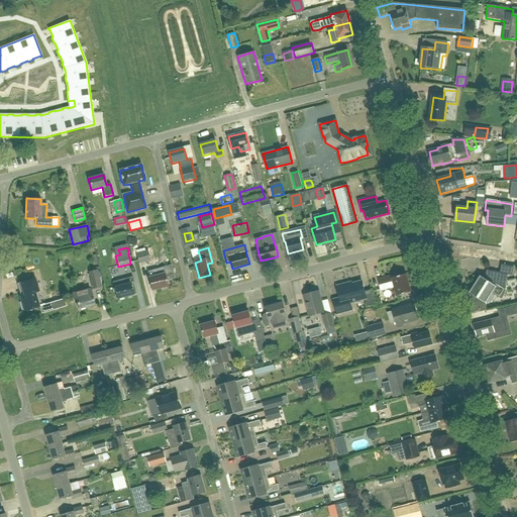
[(138,264),(149,261),(147,250),(135,252),(138,264)]
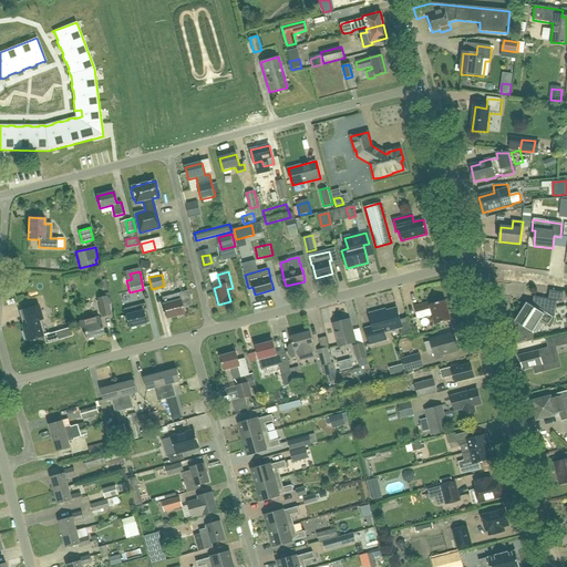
[(183,313),(182,308),(191,306),(187,291),(177,294),(179,301),(172,302),(169,296),(162,298),(163,305),(166,318),(183,313)]
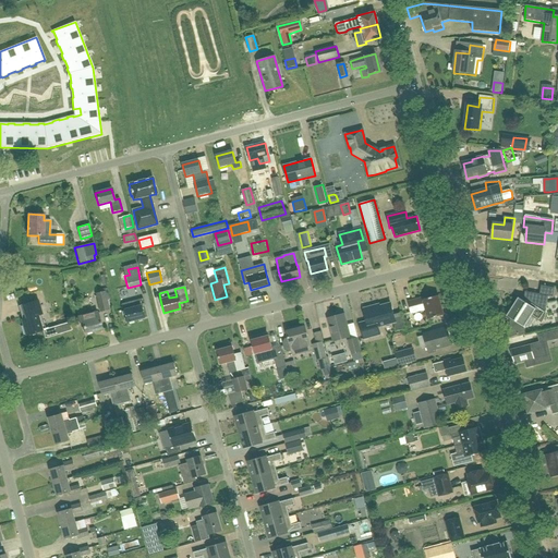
[(101,312),(109,310),(105,291),(97,293),(101,312)]
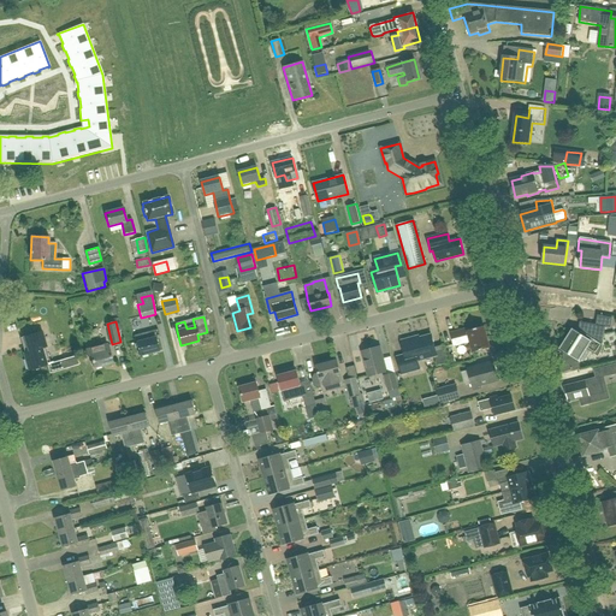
[(576,332),(573,330),(566,339),(585,351),(586,350),(598,357),(602,351),(605,327),(580,323),(579,327),(576,332)]
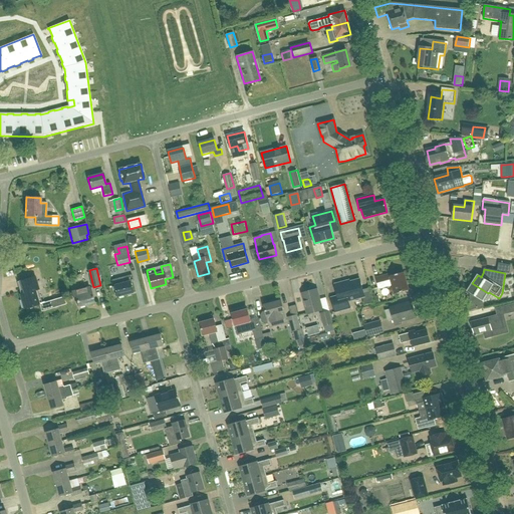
[(409,290),(404,273),(391,276),(390,274),(376,278),(379,289),(393,285),(395,293),(409,290)]
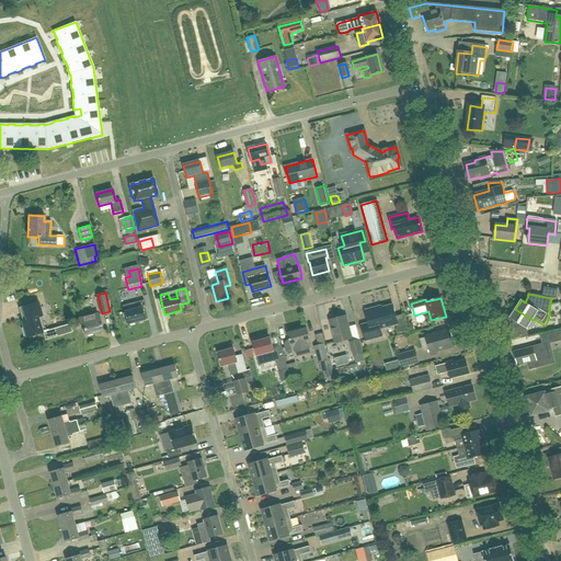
[(140,308),(145,307),(144,300),(122,306),(127,324),(144,320),(140,308)]
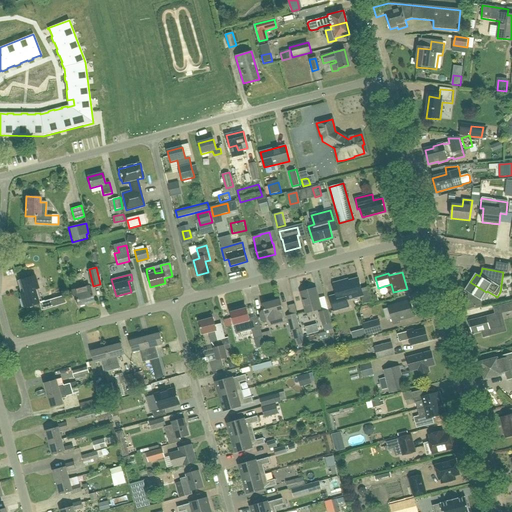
[(24,308),(39,304),(39,303),(35,290),(39,289),(35,276),(20,280),(23,292),(19,294),(24,308)]
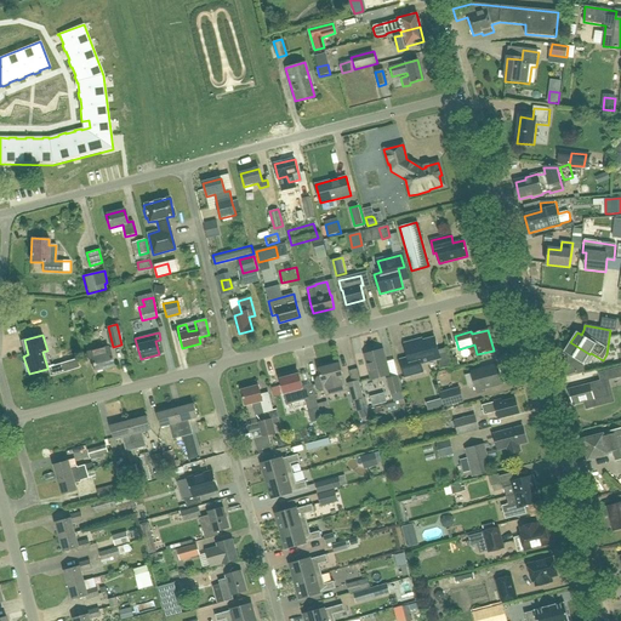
[(440,359),(434,337),(417,342),(416,341),(404,345),(408,358),(400,360),(404,377),(423,372),(421,364),(440,359)]
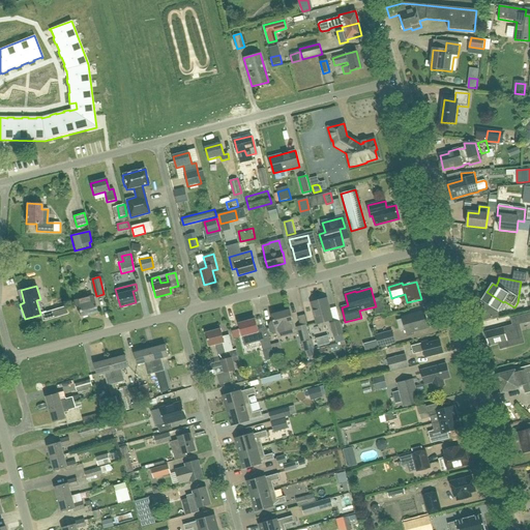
[(499,318),(498,312),(503,302),(487,292),(481,300),(486,303),(484,304),(486,310),(481,311),(484,321),(499,318)]
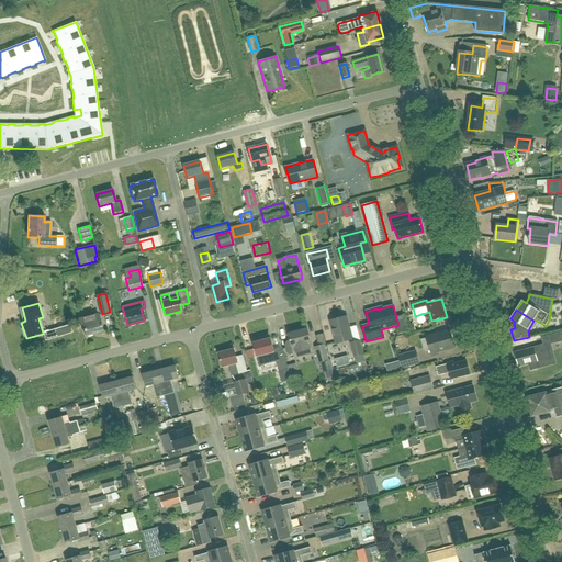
[(102,332),(99,319),(98,314),(78,319),(80,326),(82,325),(86,336),(102,332)]
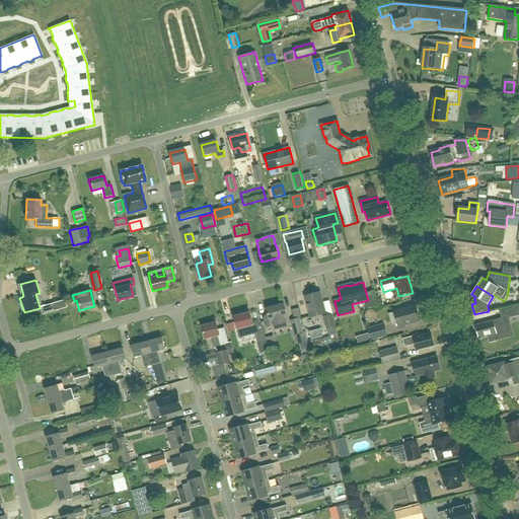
[(325,313),(319,293),(305,296),(310,317),(325,313)]
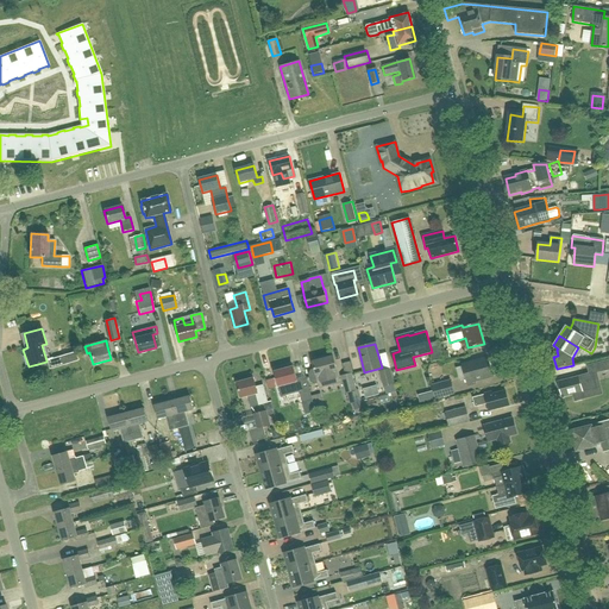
[(76,352),(46,360),(46,362),(49,370),(79,362),(76,352)]
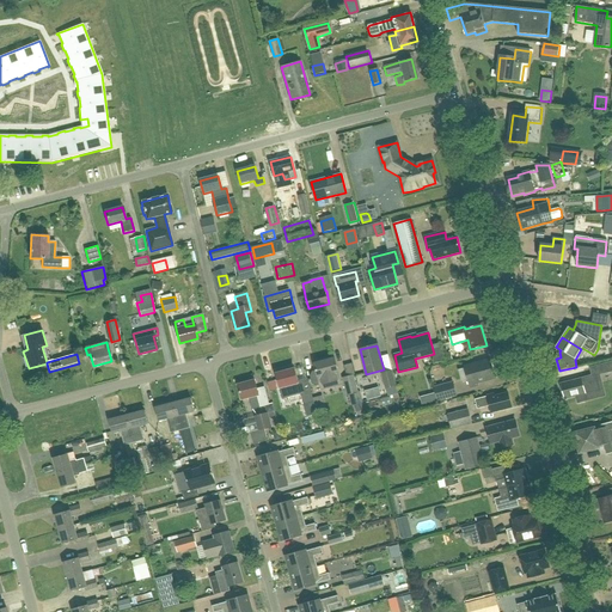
[(329,383),(340,379),(337,373),(338,372),(335,359),(314,363),(316,372),(312,373),(311,375),(312,384),(316,385),(328,381),(329,383)]
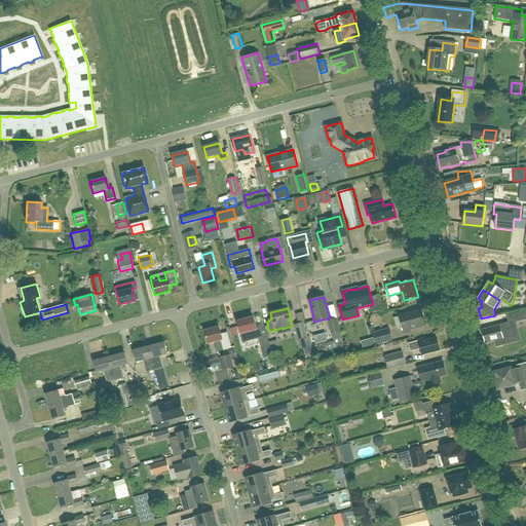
[(410,329),(425,325),(421,309),(399,315),(404,333),(410,332),(410,329)]
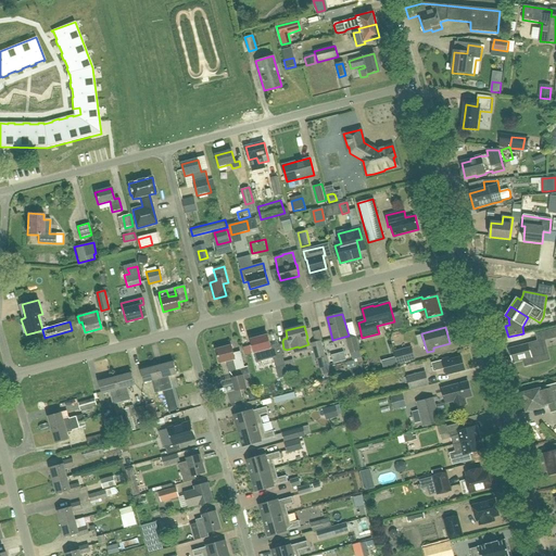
[(514,364),(523,361),(526,367),(533,365),(532,358),(546,355),(543,342),(555,338),(555,330),(536,336),(539,342),(510,350),(510,351),(509,352),(510,357),(513,357),(513,358),(515,358),(515,362),(514,362),(514,364)]
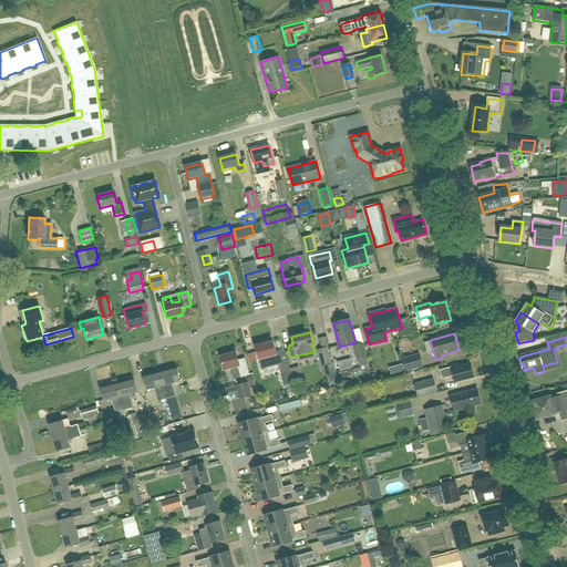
[(272,342),(256,347),(263,369),(279,364),(282,374),(289,372),(289,373),(291,373),(290,370),(285,351),(278,352),(279,354),(277,354),(272,342)]
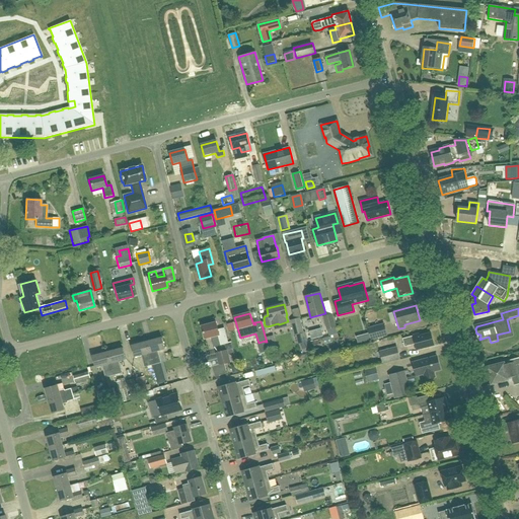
[(331,315),(323,317),(326,329),(336,327),(331,315)]
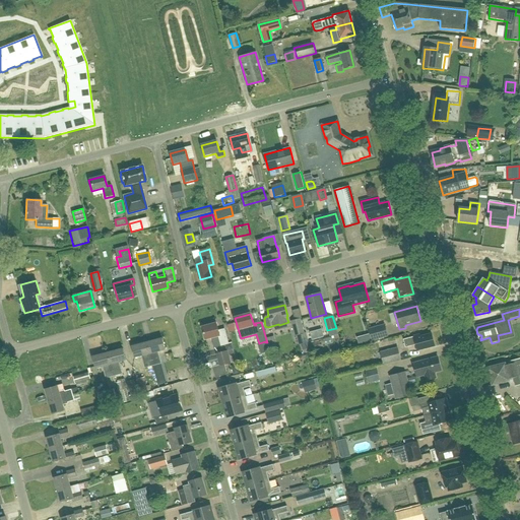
[(295,335),(304,333),(300,319),(290,322),(295,335)]
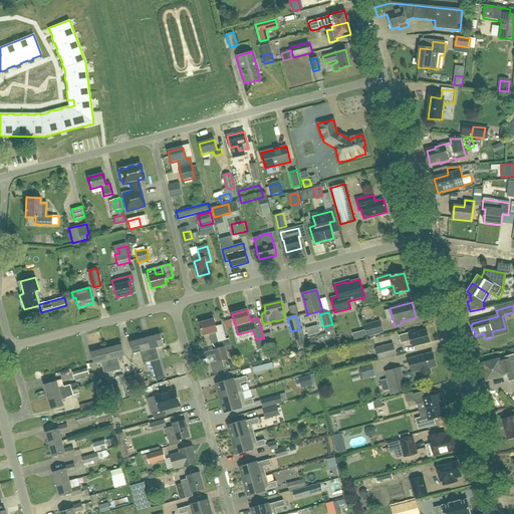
[(226,340),(222,325),(216,327),(214,320),(200,323),(203,335),(210,334),(213,343),(226,340)]
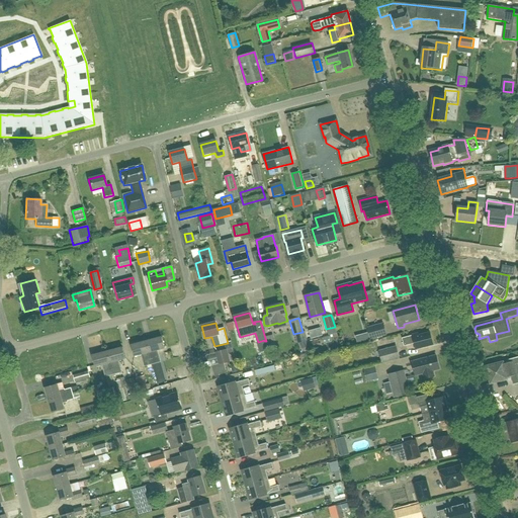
[(370,339),(386,335),(382,323),(367,328),(368,333),(370,339)]
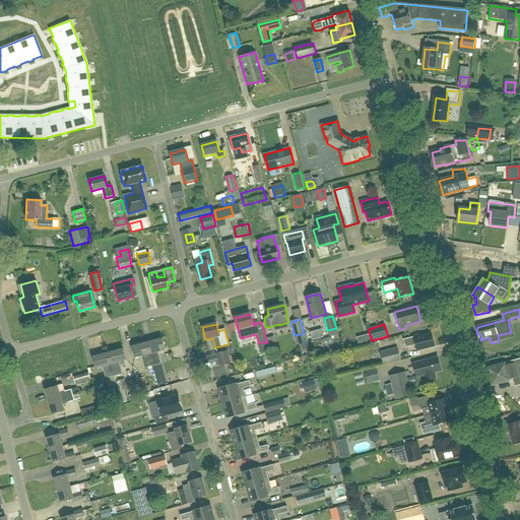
[(312,340),(324,337),(322,330),(310,333),(312,340)]
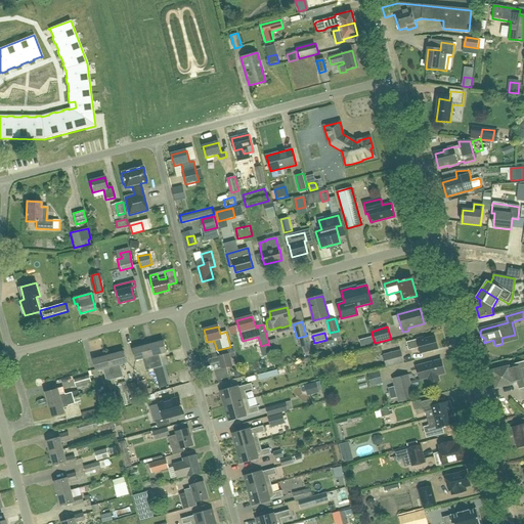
[(408,350),(419,347),(421,354),(438,349),(435,336),(423,340),(423,337),(417,339),(417,340),(406,343),(408,350)]
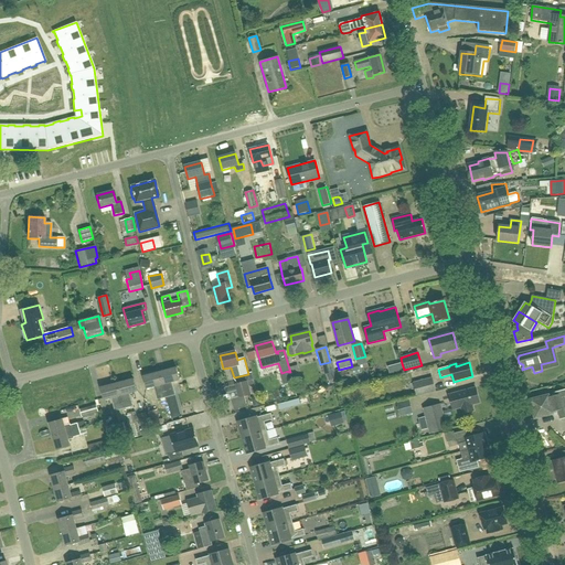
[(402,363),(395,364),(396,372),(404,370),(402,363)]
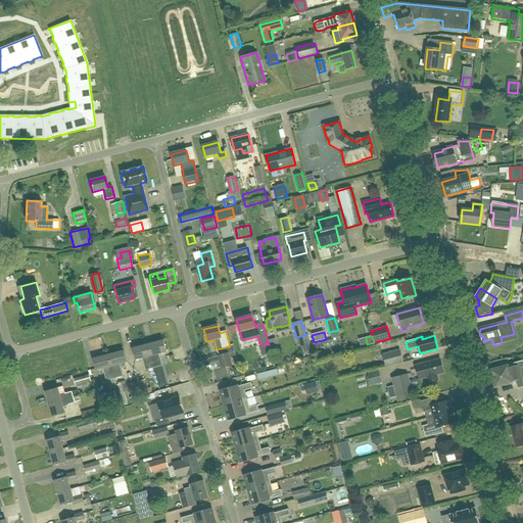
[(161,360),(159,353),(167,351),(163,341),(148,345),(154,369),(161,367),(160,361),(161,360)]
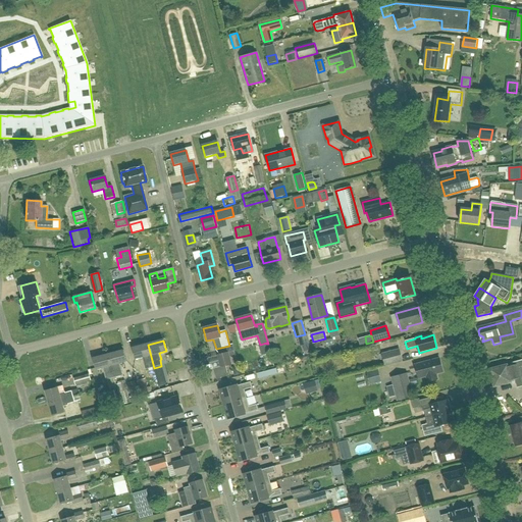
[(266,343),(260,345),(262,355),(268,354),(266,344),(266,343)]
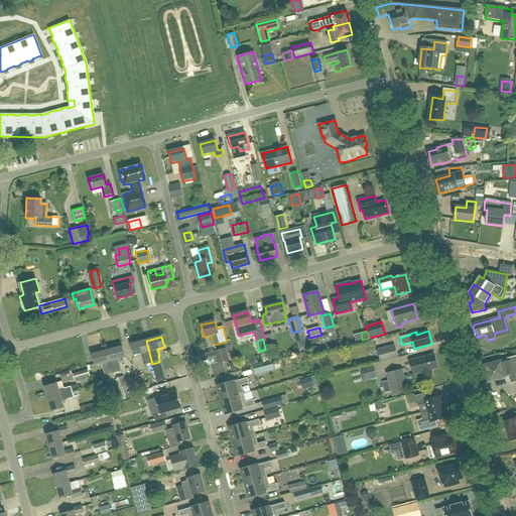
[(306,340),(297,343),(299,349),(307,347),(306,340)]
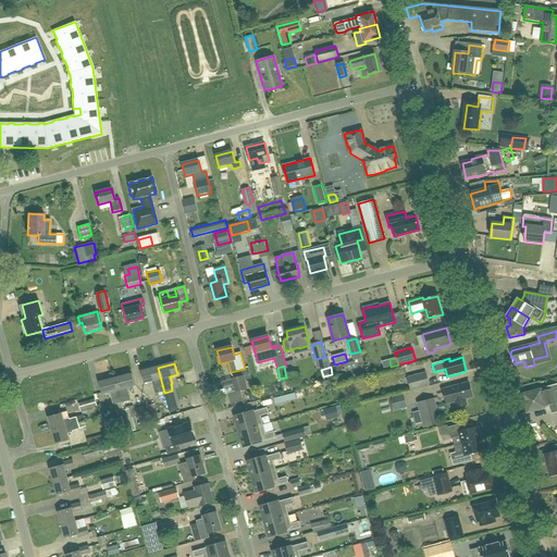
[(158,368),(141,372),(145,383),(152,382),(153,388),(155,387),(157,394),(164,393),(158,368)]
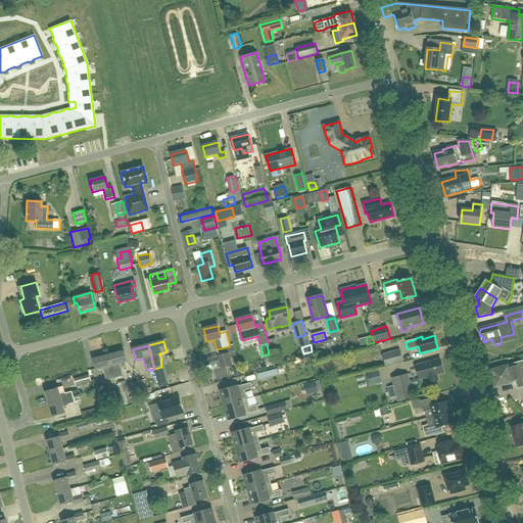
[(399,350),(383,355),(386,367),(402,362),(399,350)]
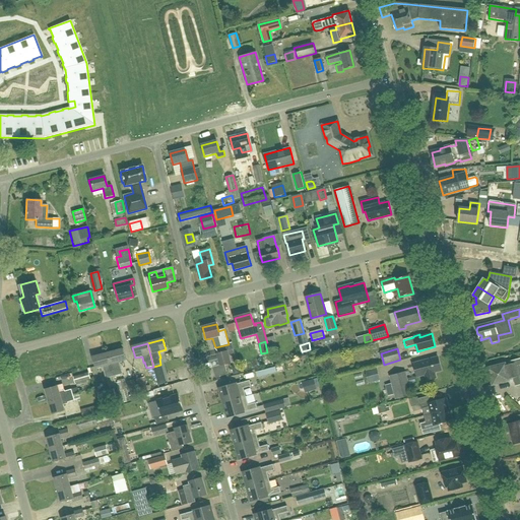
[(121,368),(119,362),(126,361),(124,349),(108,353),(114,377),(122,375),(120,369),(121,368)]
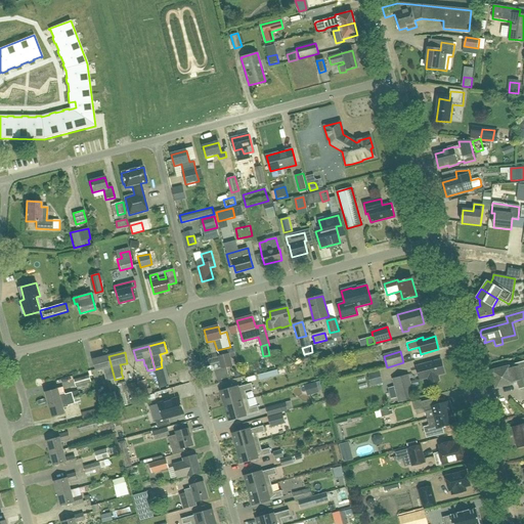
[(234,366),(230,353),(219,356),(222,368),(216,369),(219,380),(230,377),(228,367),(234,366)]
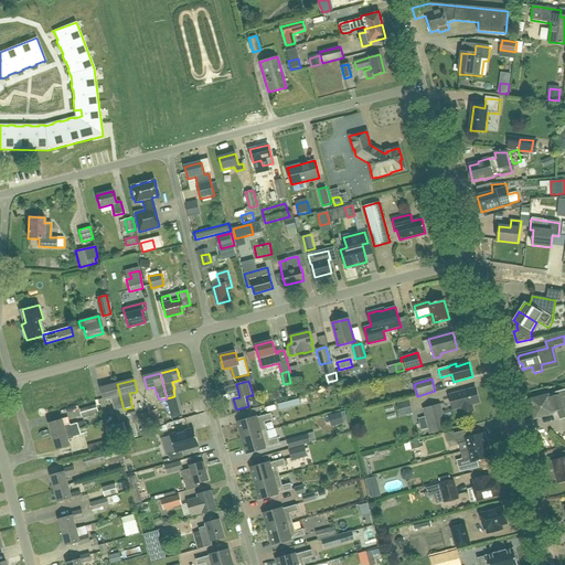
[(100,388),(104,401),(112,398),(114,405),(115,405),(116,412),(124,409),(117,384),(100,388)]
